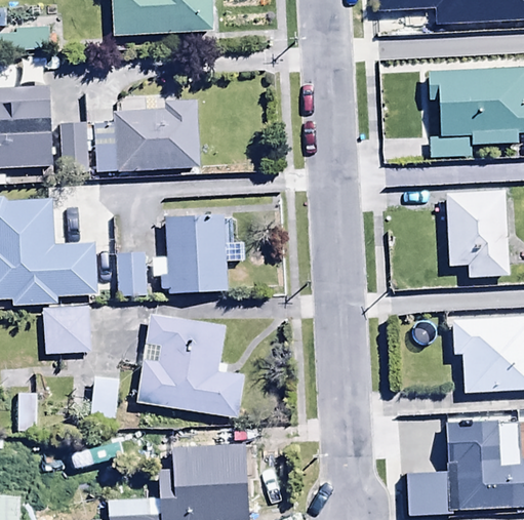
[(110,0),(112,34),(215,31),(213,0),(110,0)]
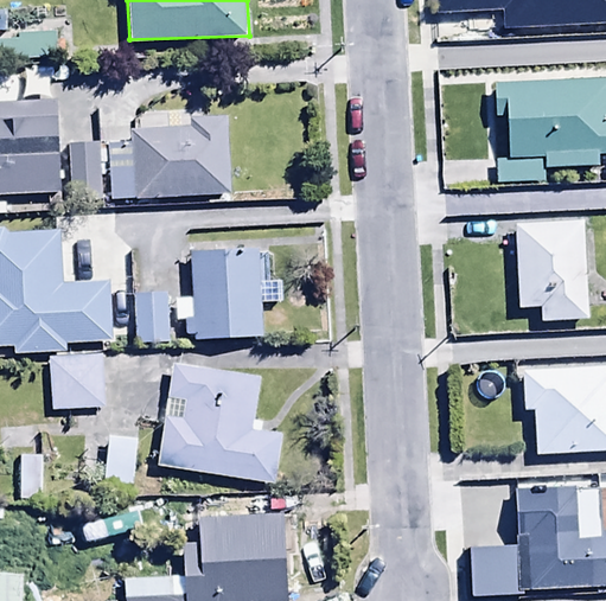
[(504,10),(504,29),(605,21),(605,0),(434,0),(435,13),(504,10)]
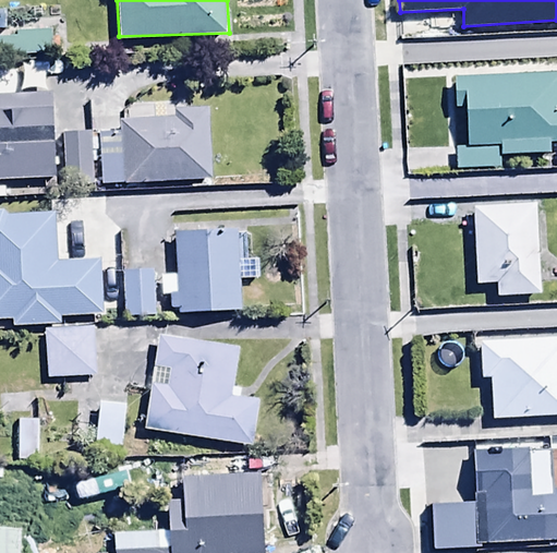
[(0,34),(0,53),(53,53),(53,27),(17,28),(17,34),(0,34)]
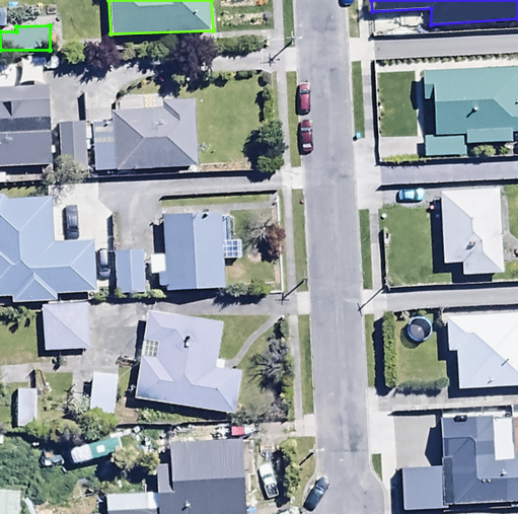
[(517,32),(497,34),(498,59),(517,58),(517,32)]
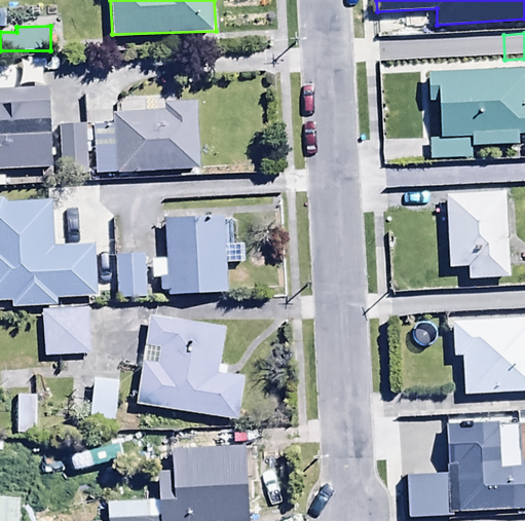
[(524,69),(429,73),(430,101),(439,101),(441,137),(472,136),(472,144),(521,142),(520,134),(524,134),(524,69)]
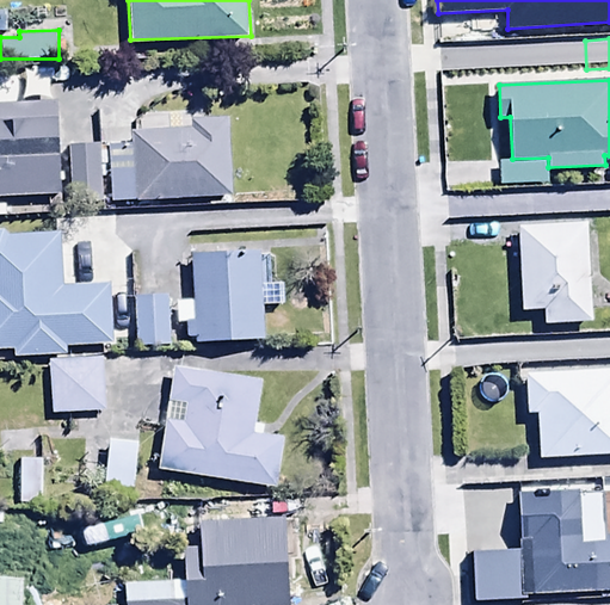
[(57,98),(0,100),(0,213),(8,213),(7,192),(62,190),(57,98)]
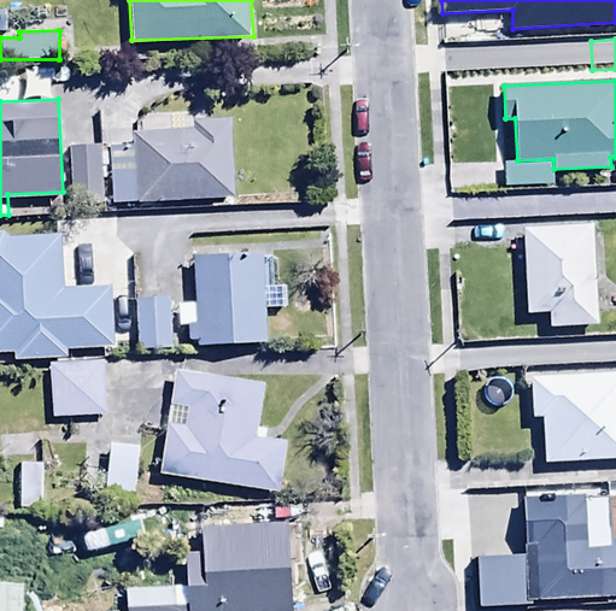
[(110,150),(112,200),(233,194),(229,116),(194,117),(194,128),(133,131),(134,148),(110,150)]
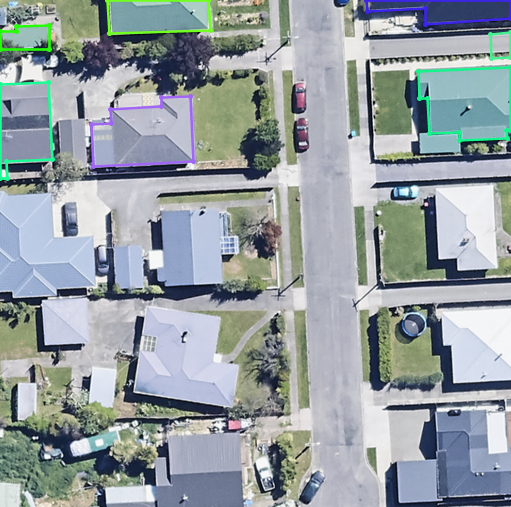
[(84,117),(56,118),(58,167),(85,166),(84,117)]
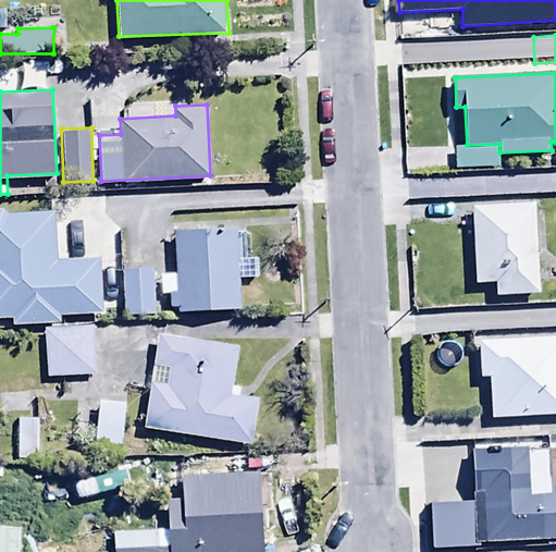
[(536,201),(472,204),(476,282),(496,281),(497,294),(540,292),(536,201)]
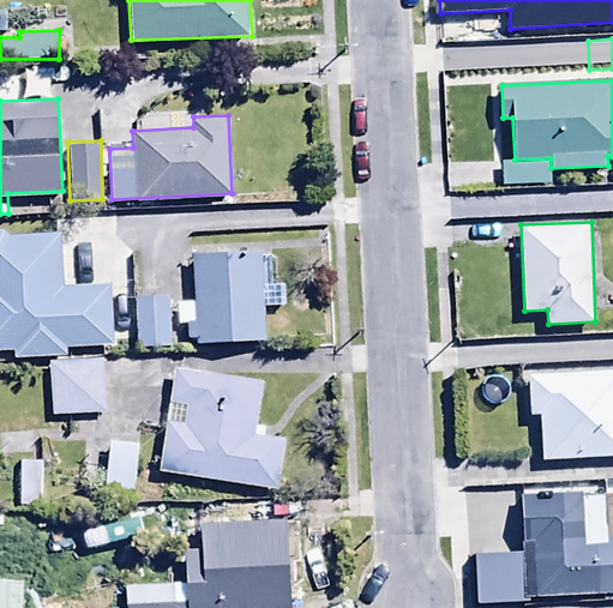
[(110,281),(62,282),(60,228),(0,229),(0,348),(12,348),(13,353),(67,350),(67,345),(114,343),(110,281)]
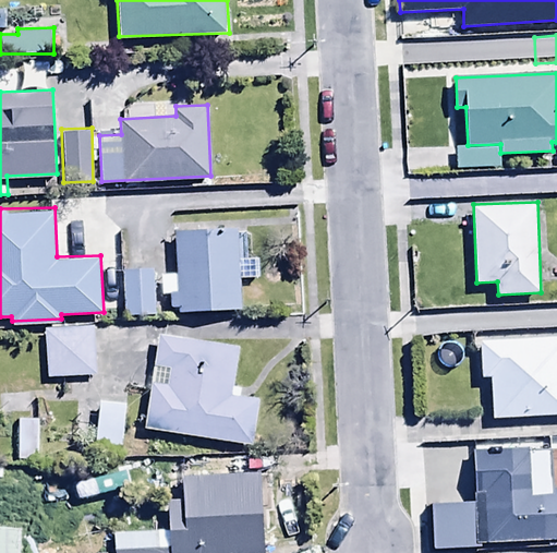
[(238,228),(174,231),(177,273),(162,274),(164,295),(170,295),(170,312),(241,310),(240,280),(261,279),(259,255),(239,256),(238,228)]
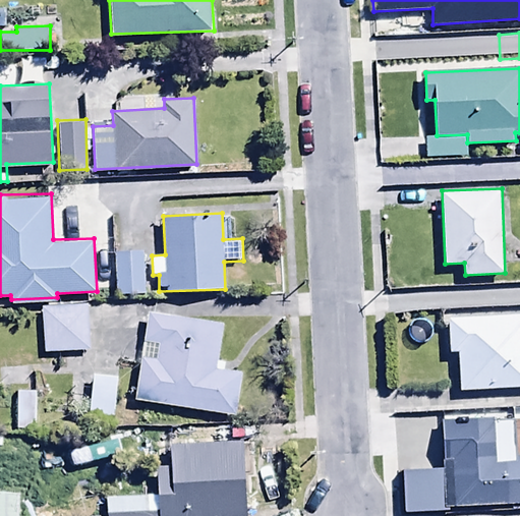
[(146,250),(115,251),(117,293),(148,292),(146,250)]
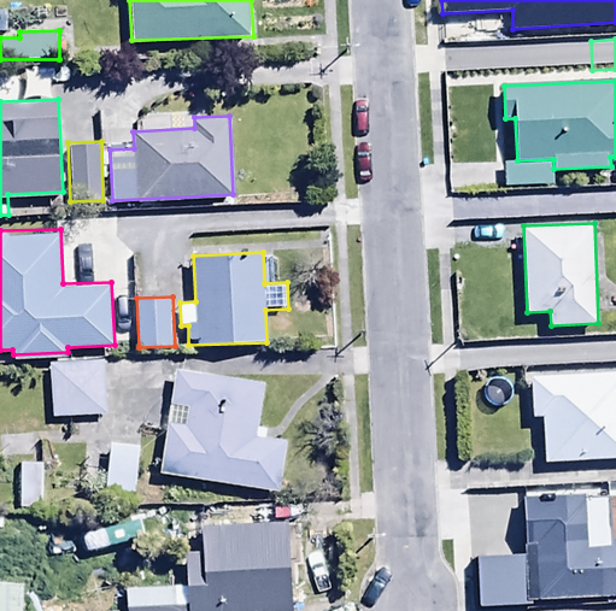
[(105,359),(50,360),(52,416),(106,413),(105,359)]
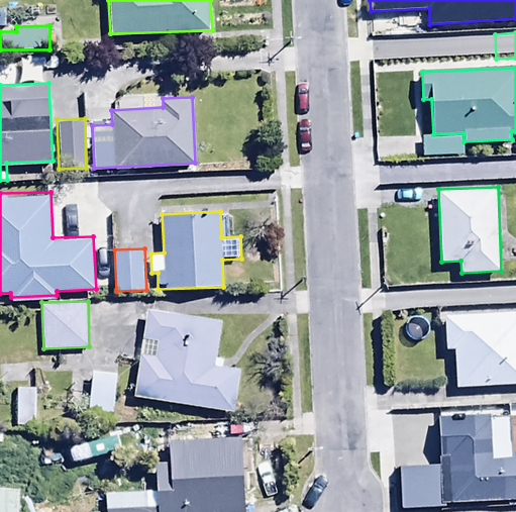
[(222,320),(147,308),(134,395),(235,411),(241,370),(215,366),(222,320)]
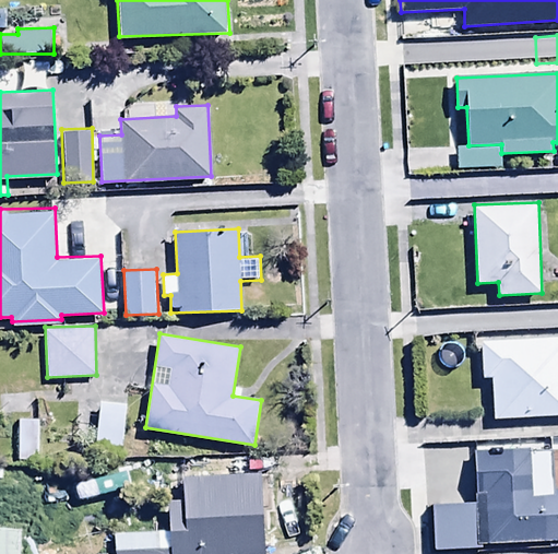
[(493,377),(495,419),(557,415),(557,337),(482,341),(484,377),(493,377)]
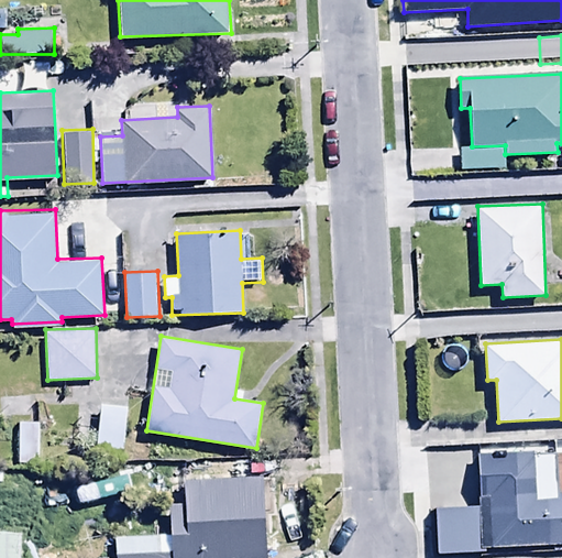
[(130,405),(100,403),(97,457),(127,459),(130,405)]
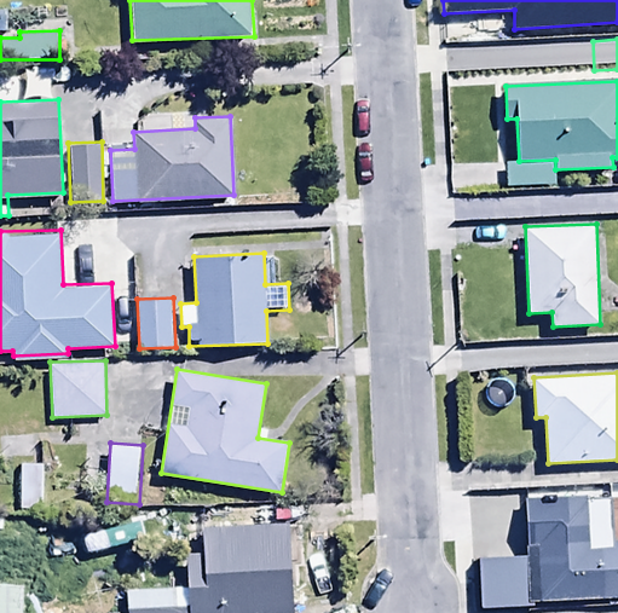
[(617,507),(523,513),(527,603),(617,599),(617,507)]
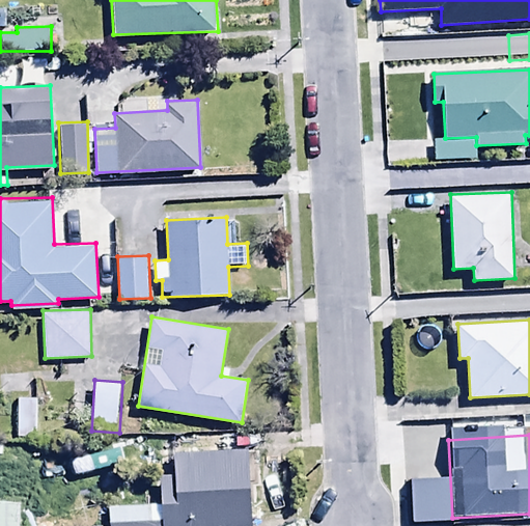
[(109,505),(110,525),(252,525),(253,525),(250,485),(260,483),(258,451),(248,451),(248,446),(172,452),(173,472),(158,473),(160,502),(109,505)]
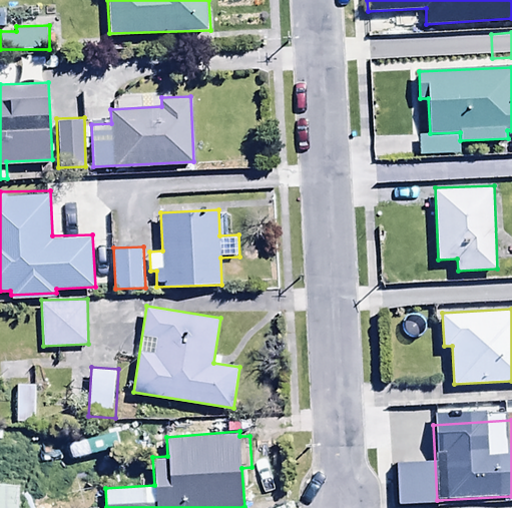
[(19,507),(20,485),(0,483),(0,507),(19,507)]
